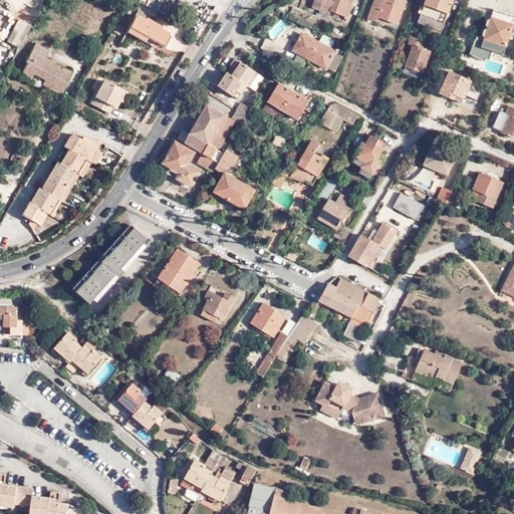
[(322,0),(323,1),(321,0),(313,0),(311,7),(319,10),(320,8),(346,17),(351,3),(341,0),(322,0)]
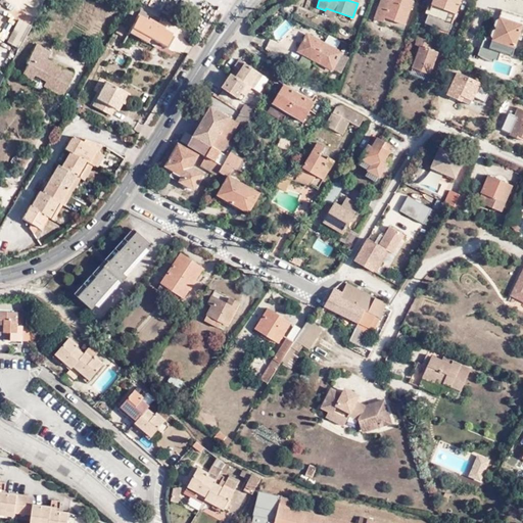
[(380,0),(371,25),(379,28),(381,22),(401,30),(412,2),(408,0),(380,0)]
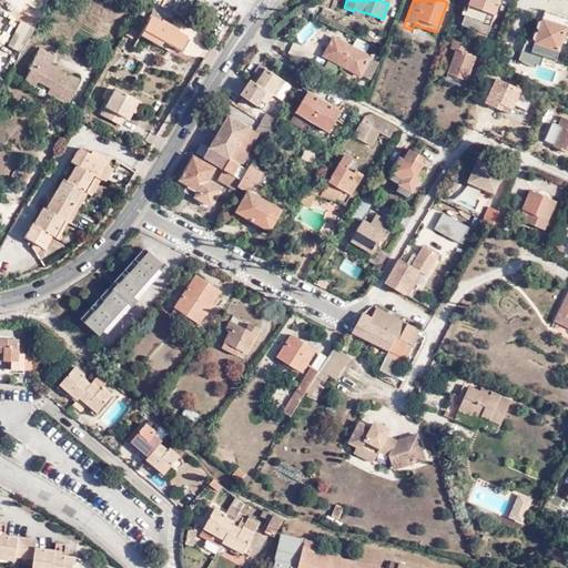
[(470,0),(467,10),(465,14),(462,24),(474,30),(472,37),(484,42),(499,0),(470,0)]
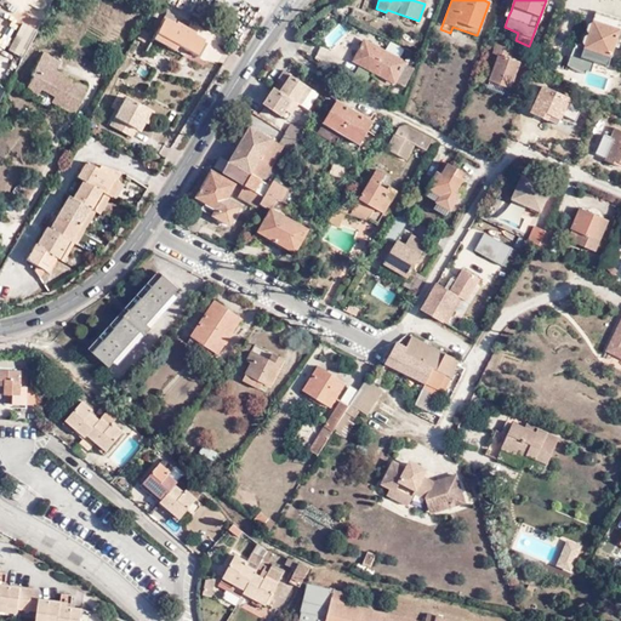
[(620,18),(597,11),(594,21),(620,29),(620,27),(620,18)]
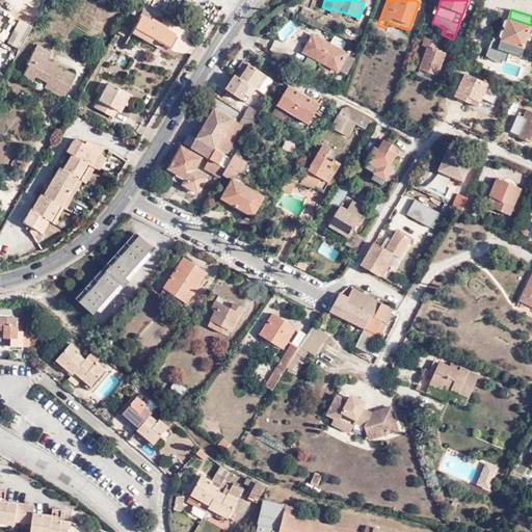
[(139,15),(133,28),(151,37),(167,46),(174,33),(166,29),(167,27),(150,18),(149,20),(139,15)]
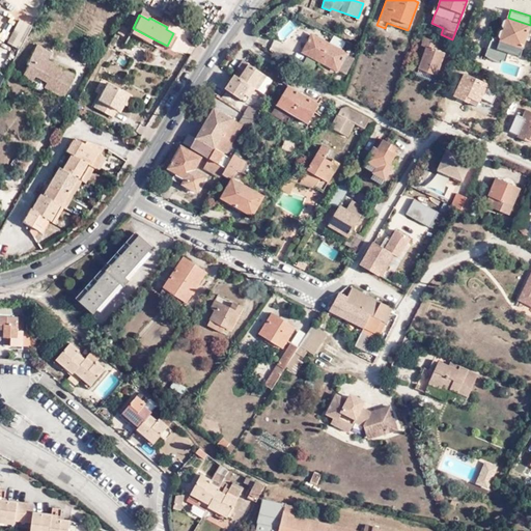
[(530,25),(508,18),(500,39),(497,49),(509,53),(520,56),(530,25)]
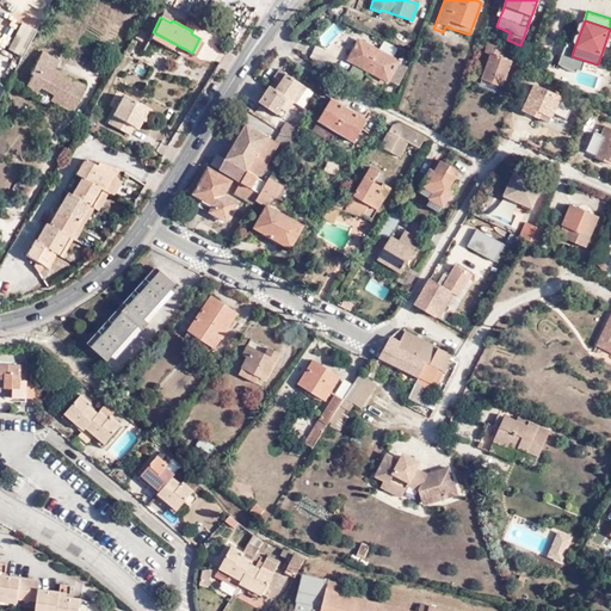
[(173,43),(153,32),(149,37),(170,49),(173,43)]
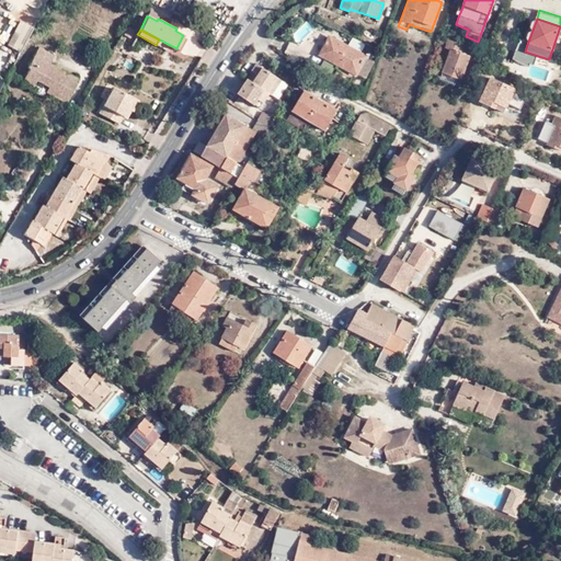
[(0,34),(0,56),(4,48),(9,39),(0,34)]
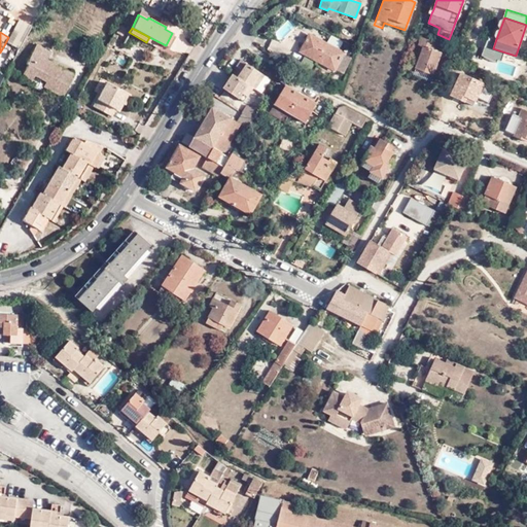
[(343,54),(311,36),(302,51),(334,69),(343,54)]
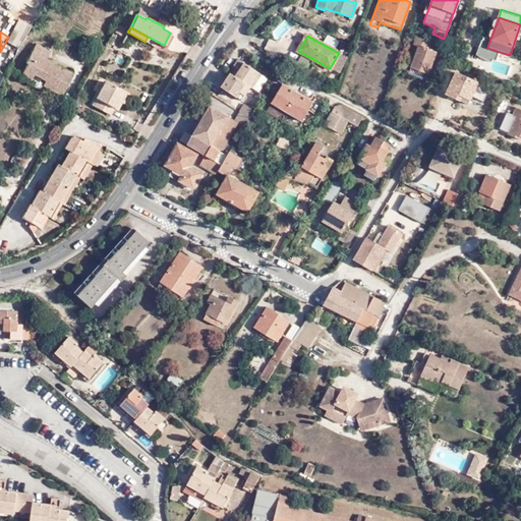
[(410,67),(427,73),(436,52),(426,48),(429,42),(415,37),(413,44),(418,46),(410,67)]
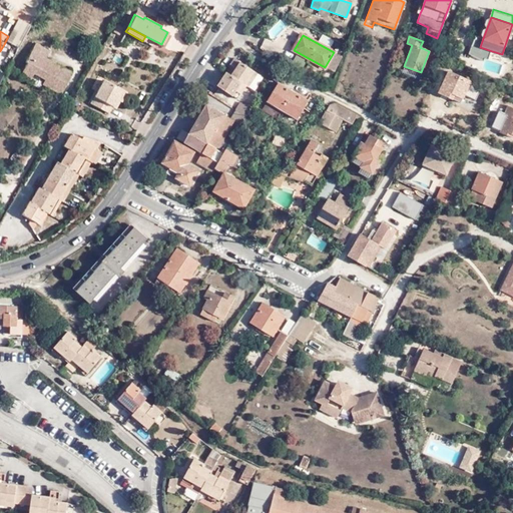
[(480,47),(483,38),(476,36),(469,54),(484,62),(485,59),(489,60),(492,51),(480,47)]
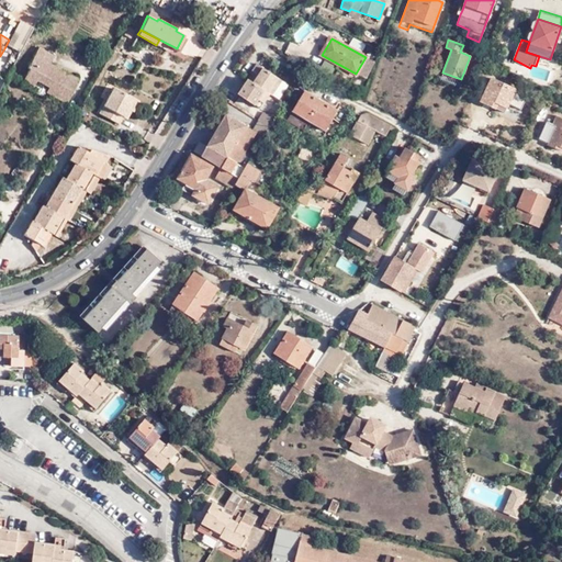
[(76,79),(60,70),(58,75),(53,71),(55,68),(47,63),(52,55),(36,47),(25,67),(27,69),(22,79),(32,86),(35,80),(47,87),(44,91),(65,102),(76,79)]
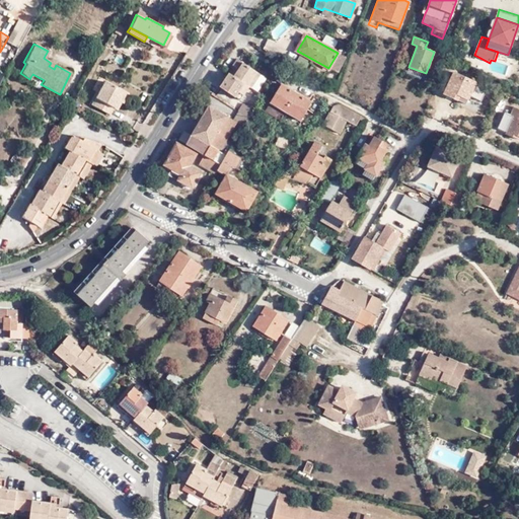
[(0,70),(3,73),(16,50),(7,46),(4,45),(0,52),(0,70)]
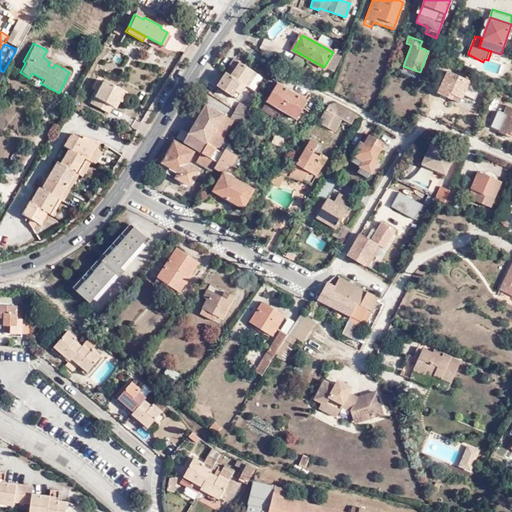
[(341,56),(333,52),(324,67),(335,73),(341,56)]
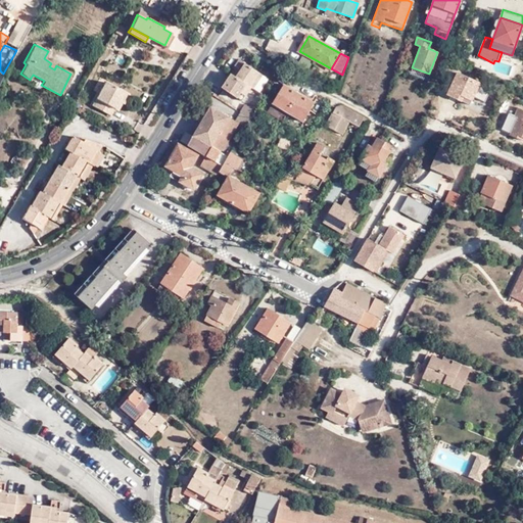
[(240,100),(249,87),(252,89),(260,76),(238,60),(234,66),(240,70),(236,78),(230,74),(222,87),(240,100)]
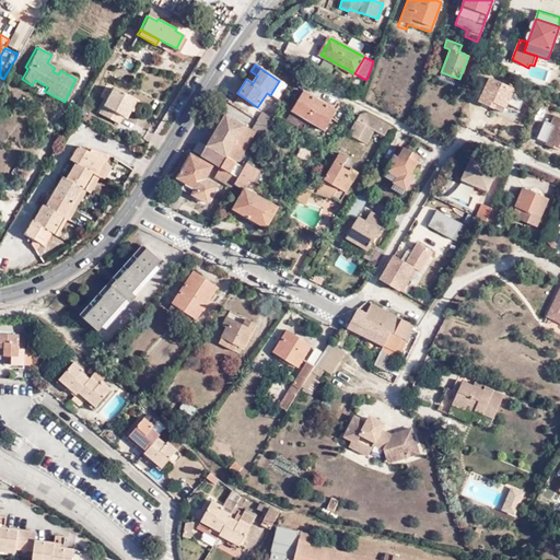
[(456,84),(459,79),(441,72),(439,78),(456,84)]
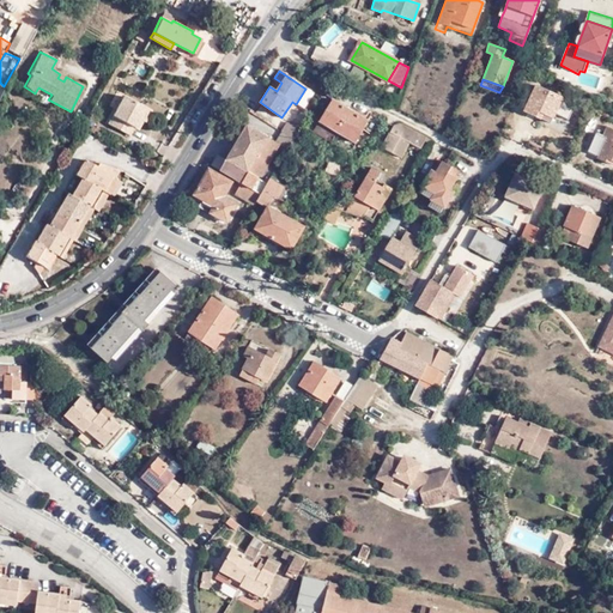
[(535,85),(523,111),(550,123),(562,98),(535,85)]
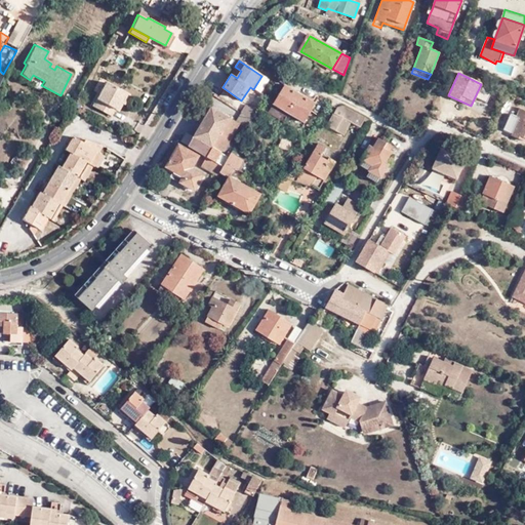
[(106,83),(92,107),(112,117),(115,111),(125,93),(106,83)]
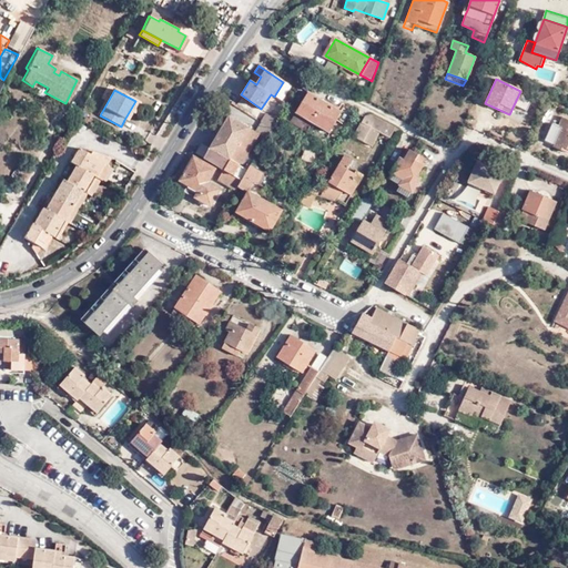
[(341,109),(307,90),(295,110),(328,130),(341,109)]
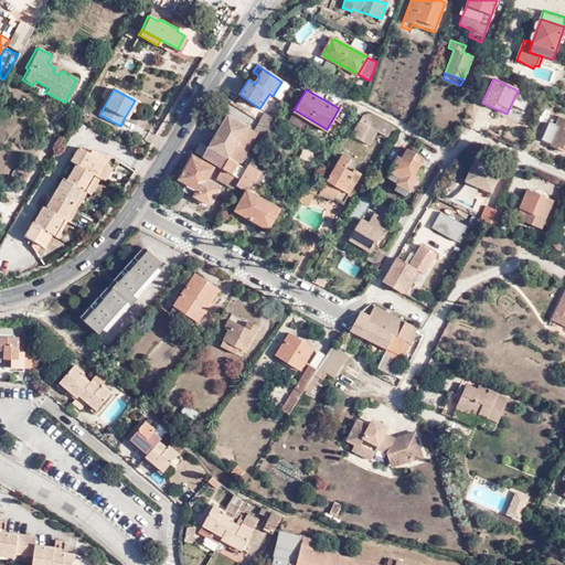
[(138,103),(135,100),(124,119),(127,121),(138,103)]
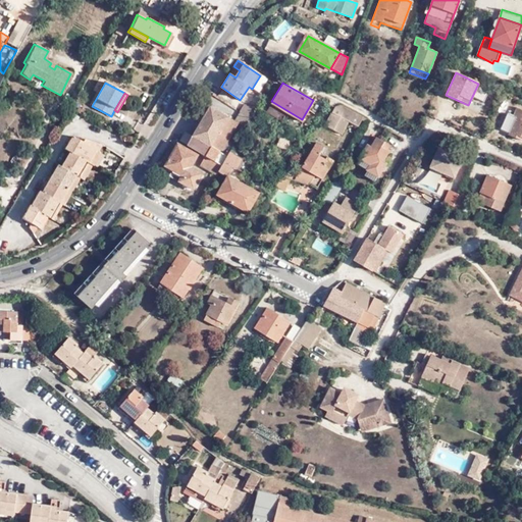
[(358,124),(363,116),(340,103),(336,103),(335,104),(324,122),(341,132),(348,119),(358,124)]
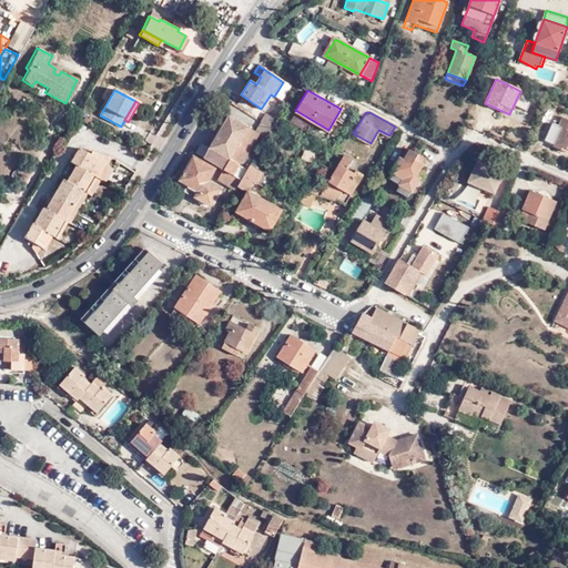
[(265,113),(261,122),(273,130),(276,123),(277,121),(265,113)]
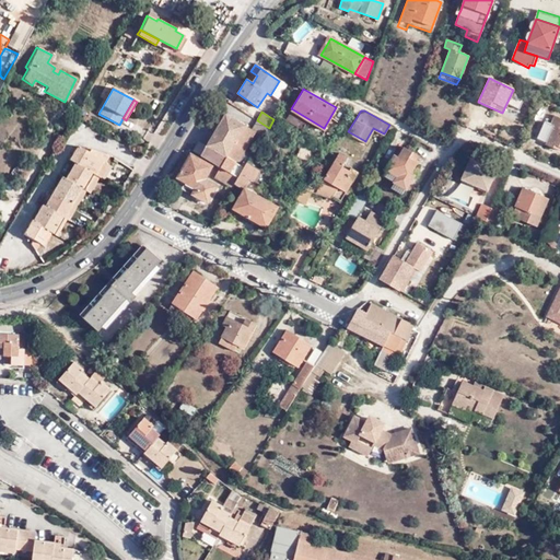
[(557,143),(559,144),(559,113),(556,112),(551,121),(555,123),(546,142),(556,147),(557,143)]
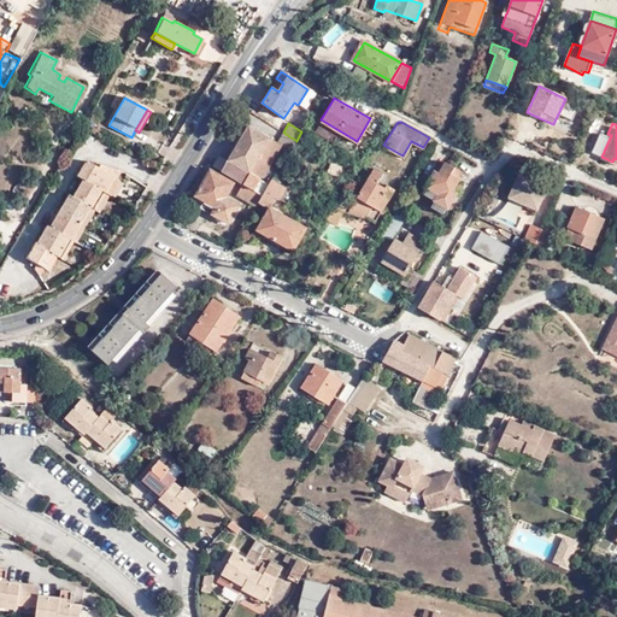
[(248,125),(221,171),(242,184),(262,197),(258,201),(260,203),(274,180),(270,177),(266,183),(259,180),(269,165),(280,146),(281,146),(277,142),(248,125)]
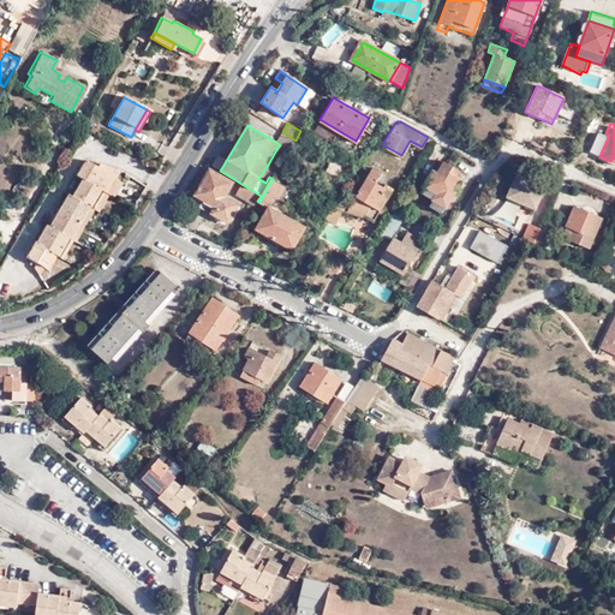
[(91,137),(79,130),(76,135),(88,143),(91,137)]
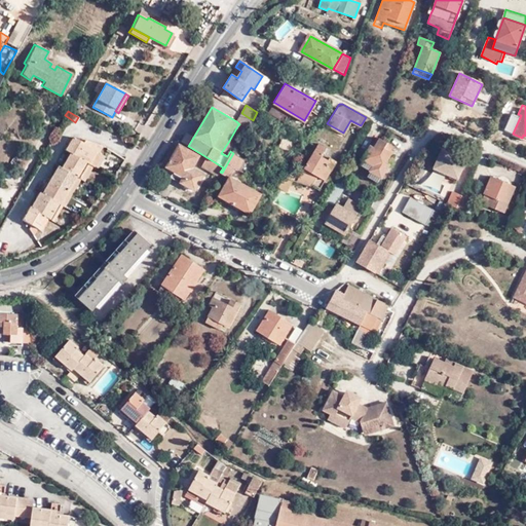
[(241,113),(236,121),(239,124),(238,124),(248,129),(249,125),(253,120),(241,113)]
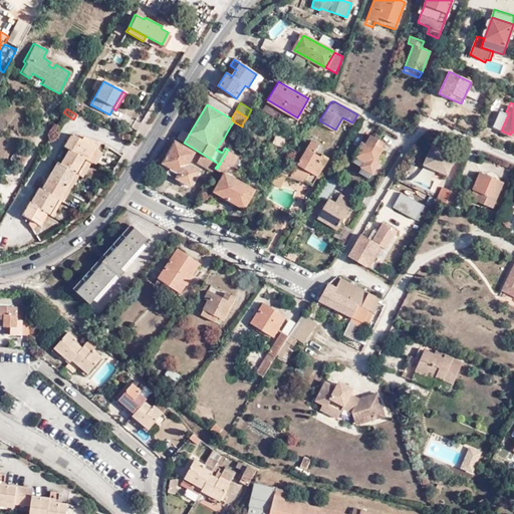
[(250,111),(247,117),(243,122),(249,125),(255,114),(250,111)]
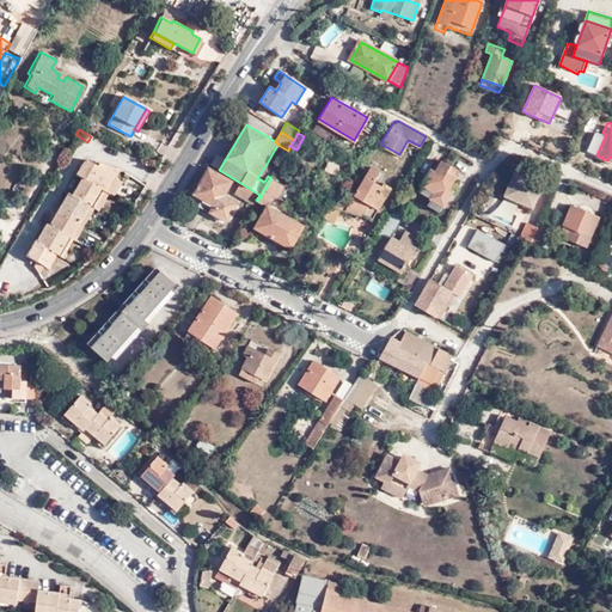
[(25,255),(43,265),(51,250),(54,251),(56,244),(60,246),(67,234),(68,236),(77,220),(86,203),(91,207),(98,195),(96,193),(98,188),(103,190),(111,175),(114,176),(118,167),(97,161),(95,164),(92,163),(83,158),(74,173),(79,176),(71,194),(67,191),(48,225),(46,224),(36,240),(34,240),(25,255)]
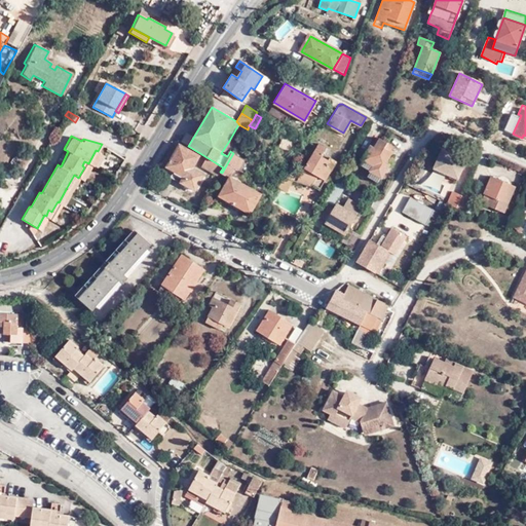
[(291,151),(294,142),(283,139),(279,147),(291,151)]
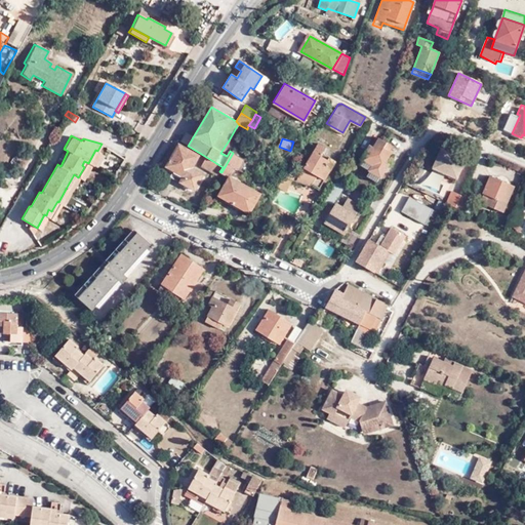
[(365,151),(361,159),(371,166),(368,171),(379,177),(385,168),(381,166),(389,153),(388,152),(391,146),(377,138),(368,153),(365,151)]
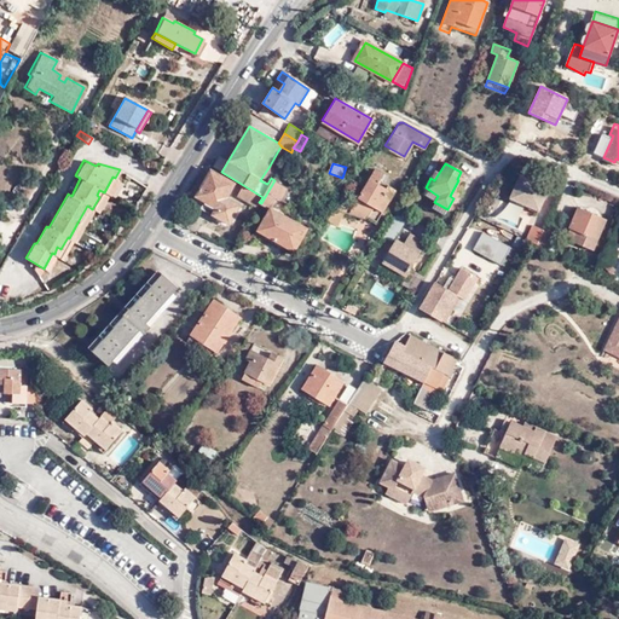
[(276,169),(270,166),(260,180),(267,184),(271,178),(276,169)]
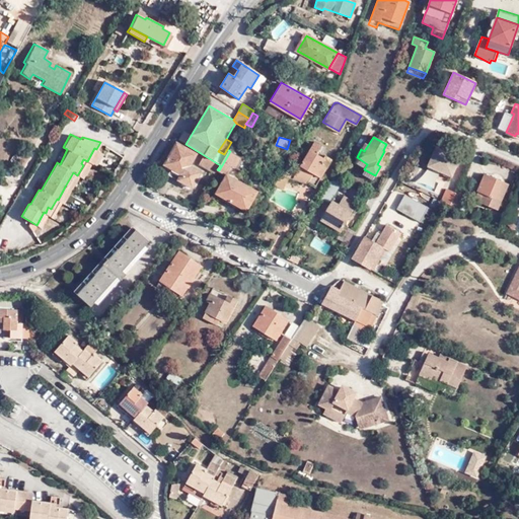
[(313,139),(294,173),(307,181),(313,172),(319,176),(330,157),(324,153),(322,157),(316,152),(321,143),(313,139)]
